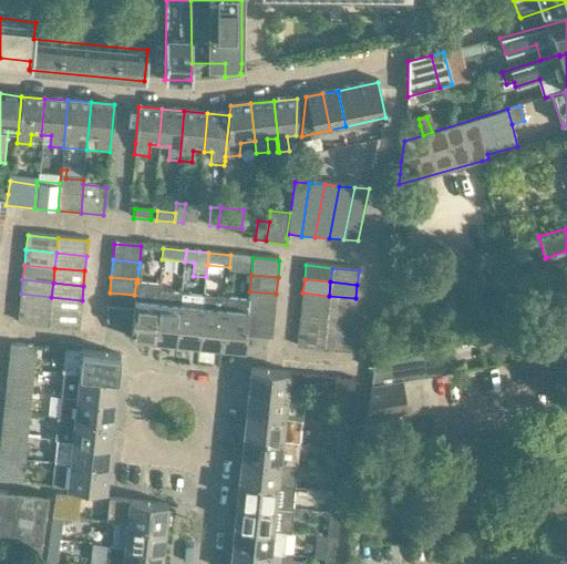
[(136,283),(134,295),(133,310),(132,326),(130,340),(153,342),(158,291),(158,285),(137,283),(136,283)]
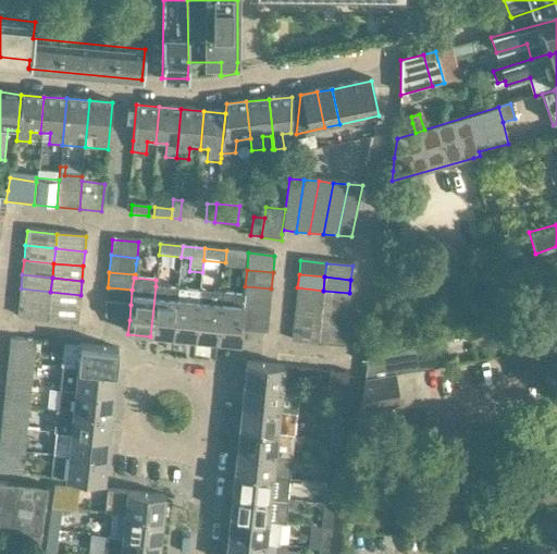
[(177,288),(156,286),(150,336),(173,339),(177,297),(177,288)]
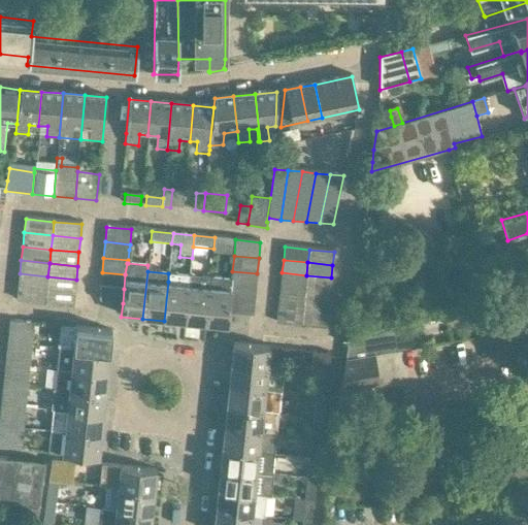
[(232,285),(256,287),(257,273),(232,271),(231,280),(232,280),(232,285)]
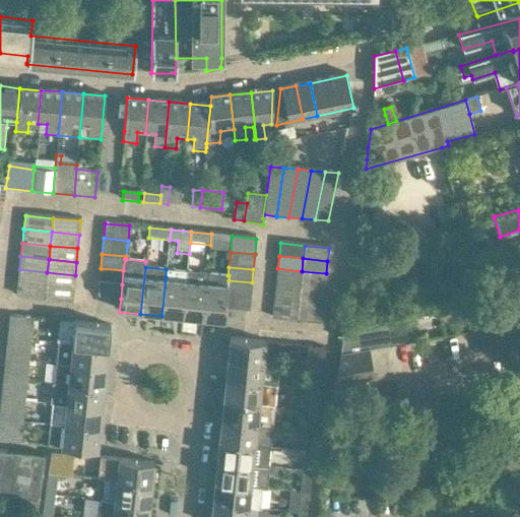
[(99,282),(122,284),(123,270),(101,268),(99,282)]
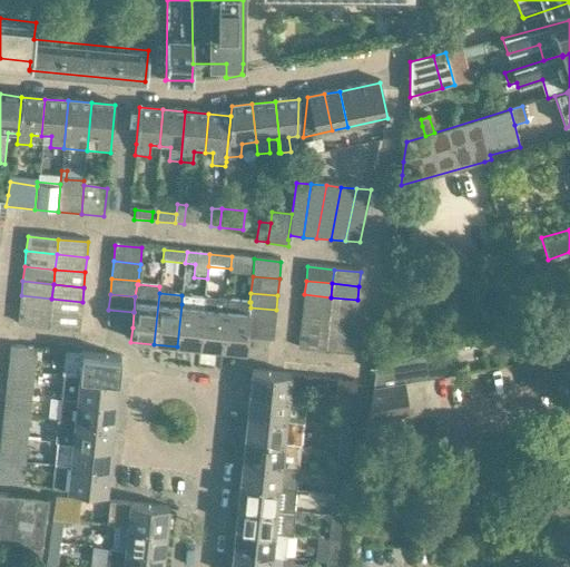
[(304,294),(303,309),(330,311),(331,297),(304,294)]
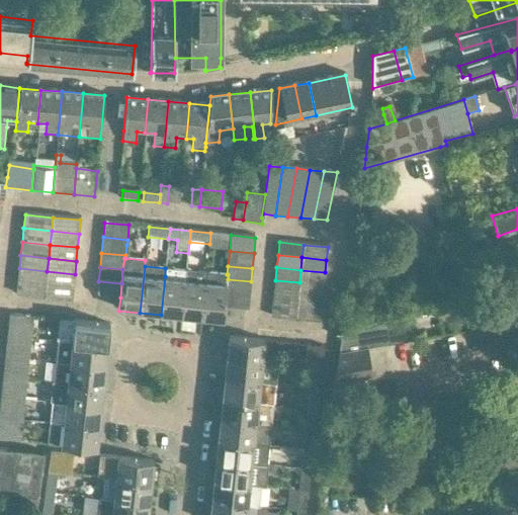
[(19,268),(17,282),(46,285),(47,271),(19,268)]
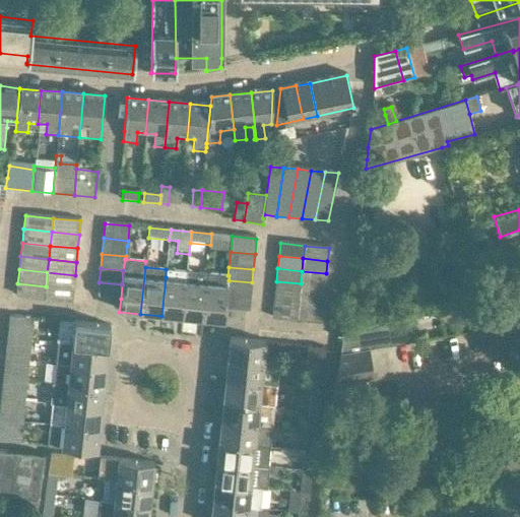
[(182,318),(203,320),(207,273),(187,271),(186,279),(182,318)]
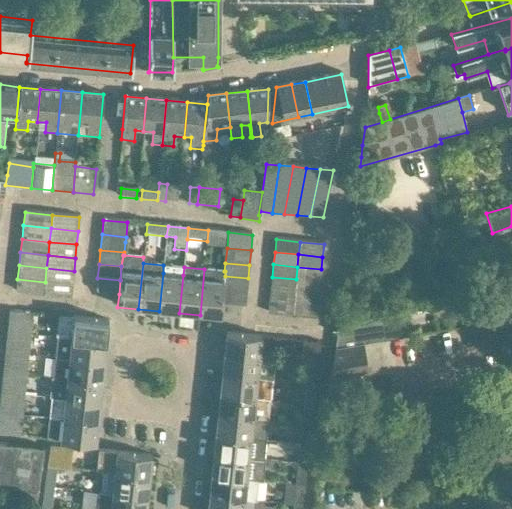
[(321,269),(297,267),(296,279),(319,282),(321,269)]
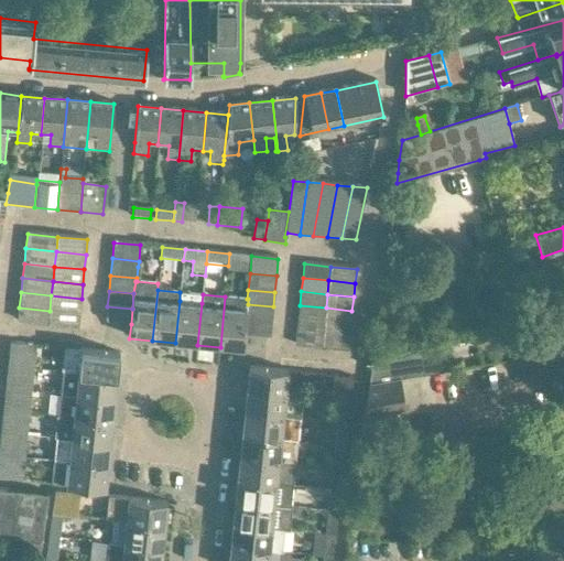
[(82,299),(51,295),(50,311),(79,313),(82,299)]
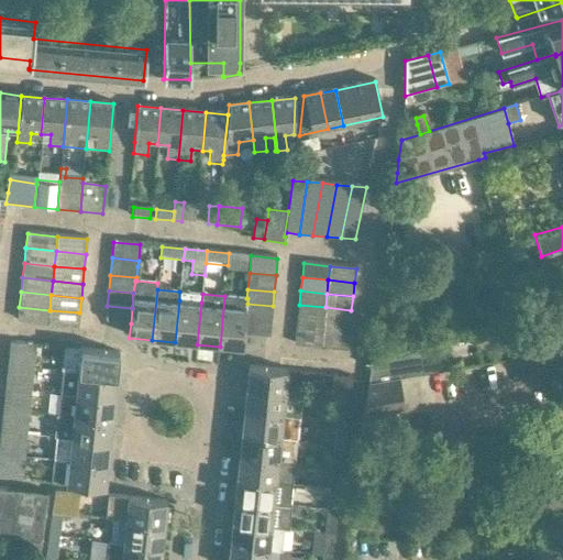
[(244,335),(245,320),(247,304),(247,298),(246,298),(224,296),(220,347),(243,349),(244,335)]
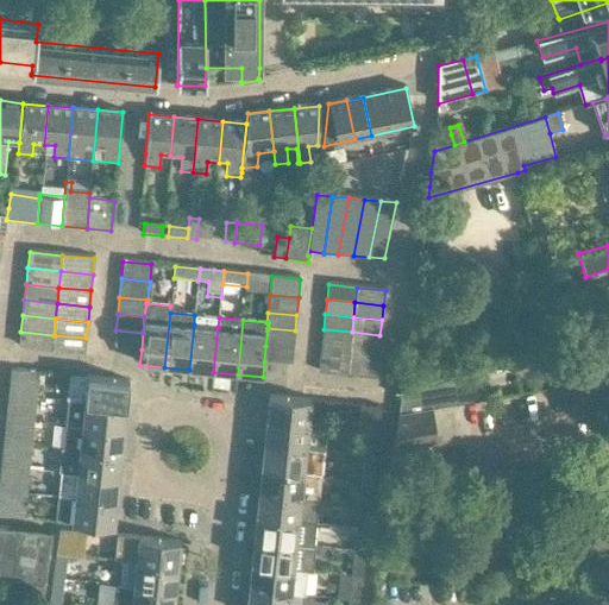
[(218,327),(194,325),(189,370),(213,372),(218,327)]
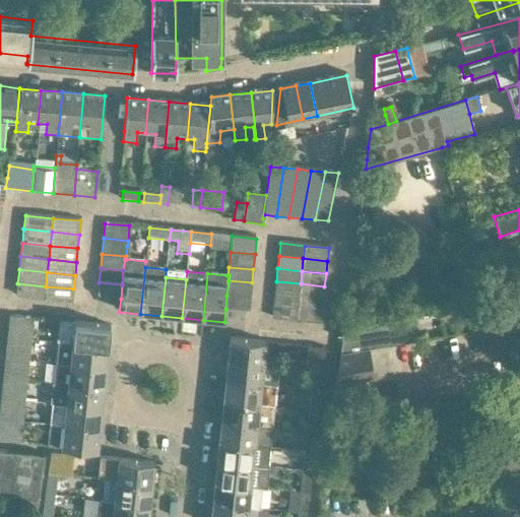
[(229,280),(226,296),(250,298),(252,282),(229,280)]
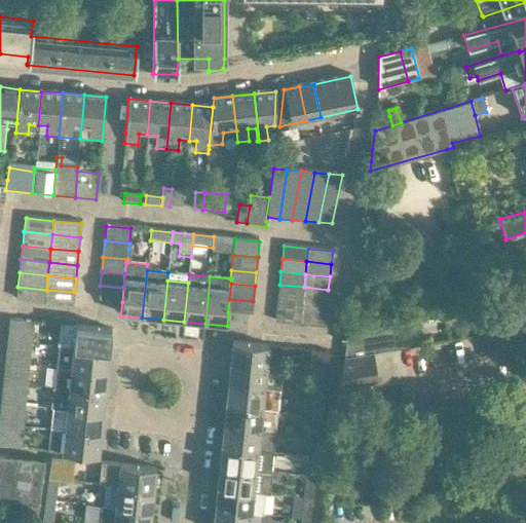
[(279,285),(278,297),(302,300),(304,287),(279,285)]
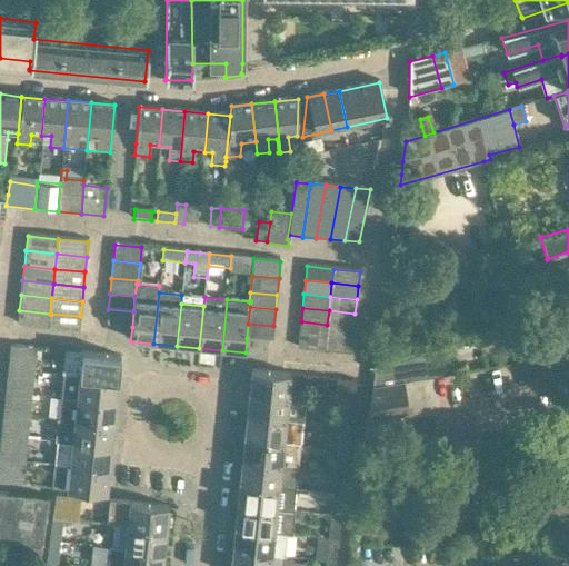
[(107,325),(132,327),(133,311),(108,309),(107,325)]
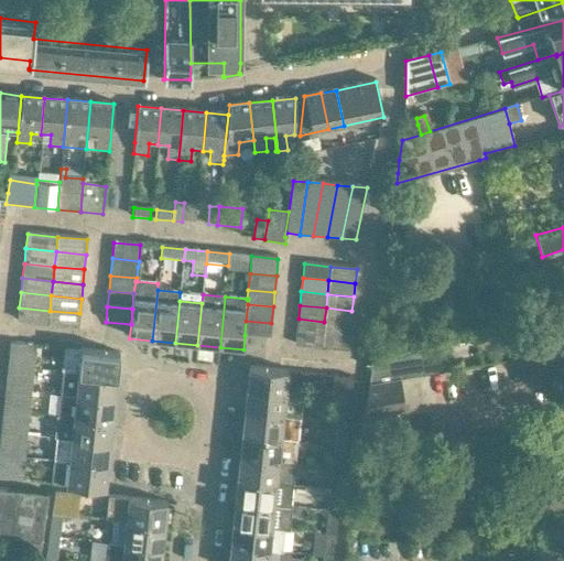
[(50,311),(19,308),(18,322),(47,325),(50,311)]
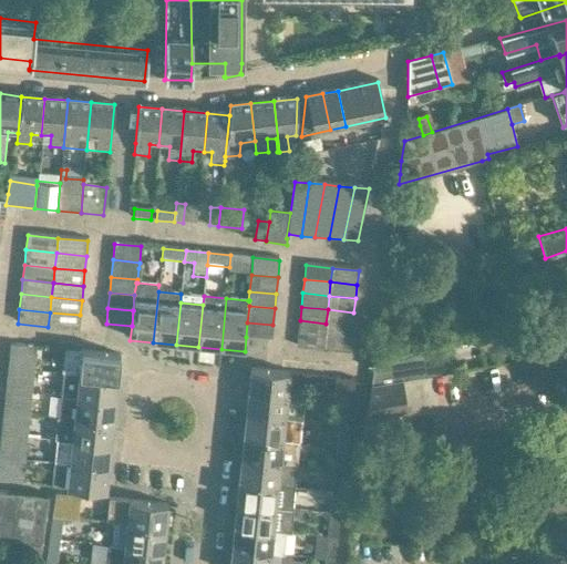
[(353,313),(328,309),(326,324),(352,326),(353,313)]
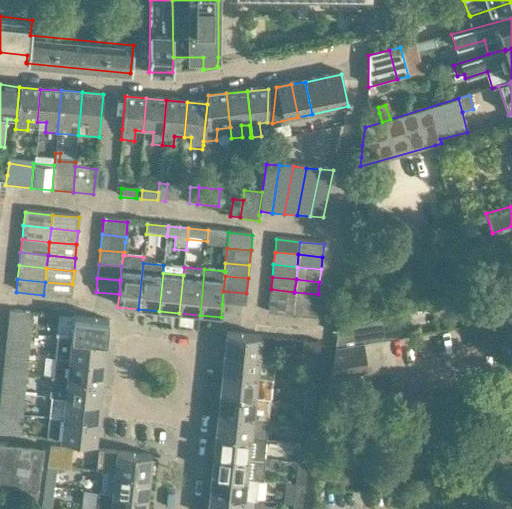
[(511,285),(510,279),(490,286),(494,298),(502,295),(511,292),(511,285)]
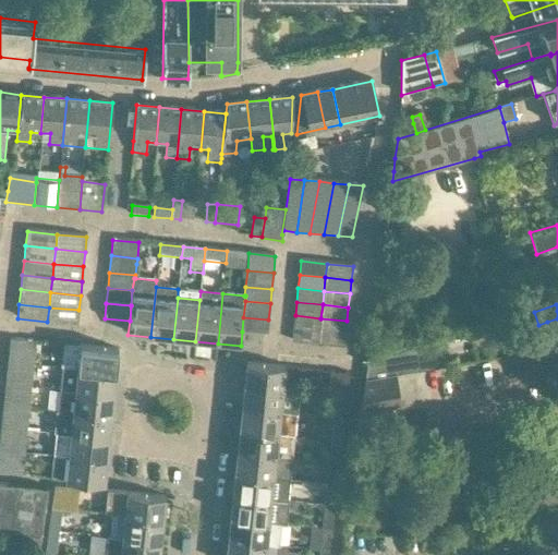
[(79,310),(49,308),(47,322),(77,325),(79,310)]
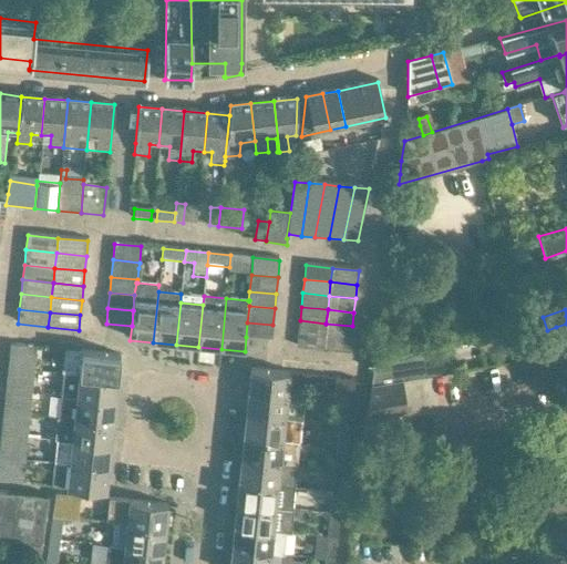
[(300,320),(298,335),(325,337),(326,324),(300,320)]
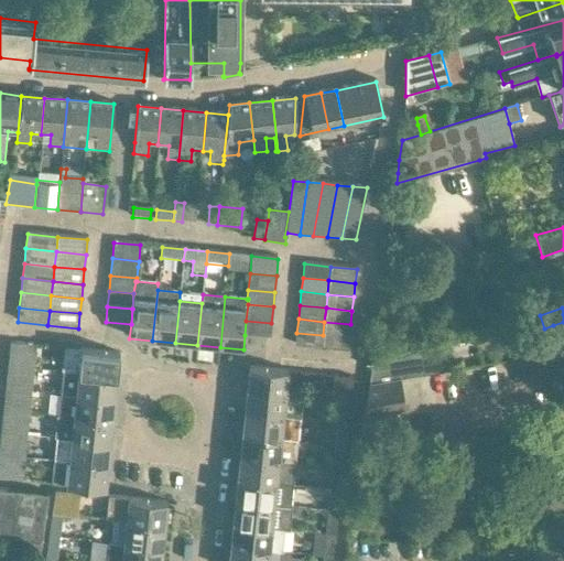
[(270,338),(271,323),(246,321),(245,335),(270,338)]
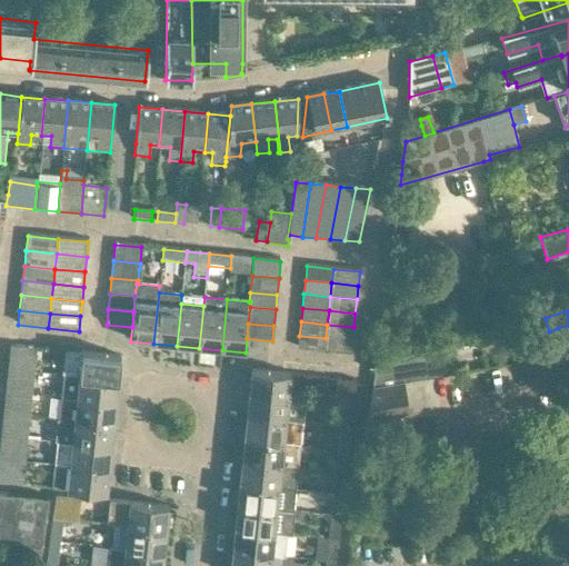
[(353,327),(327,325),(326,338),(352,341),(353,327)]
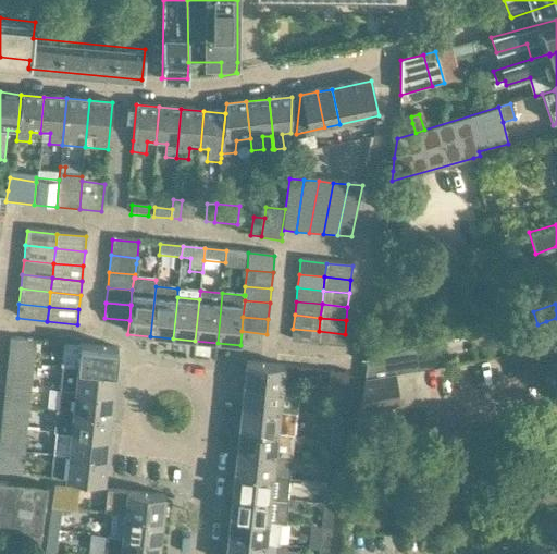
[(319,331),(293,329),(292,342),(318,345),(319,331)]
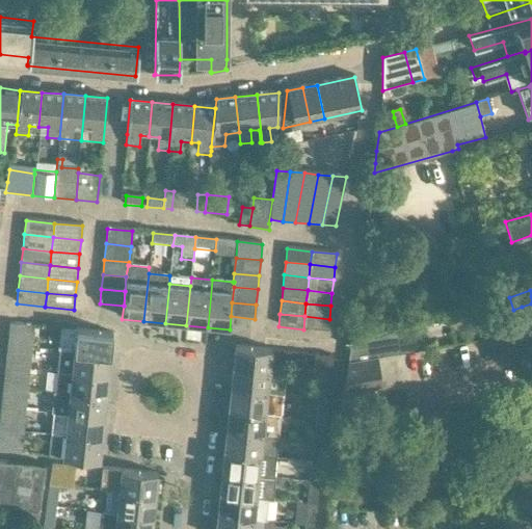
[(329,319),(304,316),(303,329),(327,332),(329,319)]
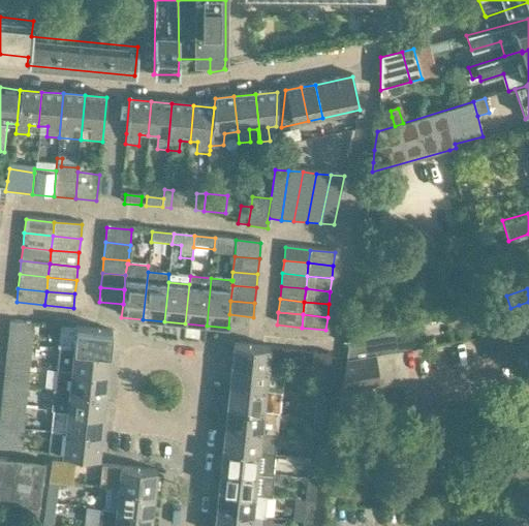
[(7,344),(31,346),(33,325),(9,322),(7,344)]
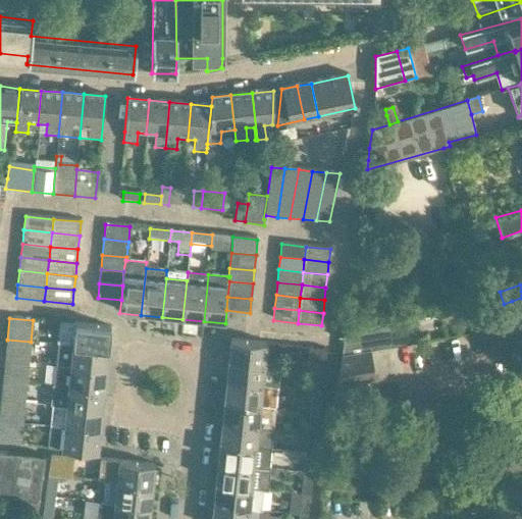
[(344,341),(342,356),(370,351),(411,345),(407,320),(344,341)]
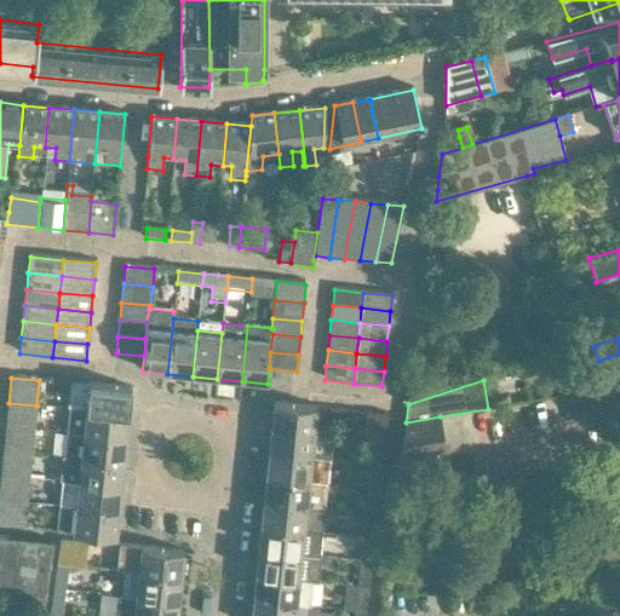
[(72,384),(69,409),(128,416),(131,390),(72,384)]
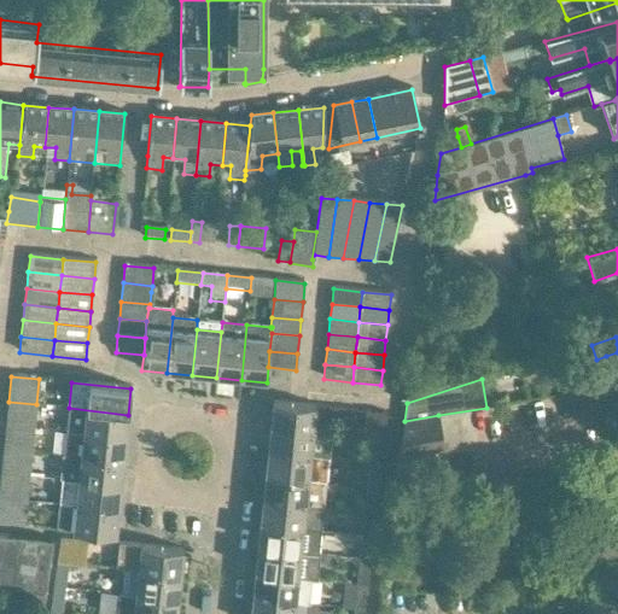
[(34,428),(36,404),(9,402),(6,426),(34,428)]
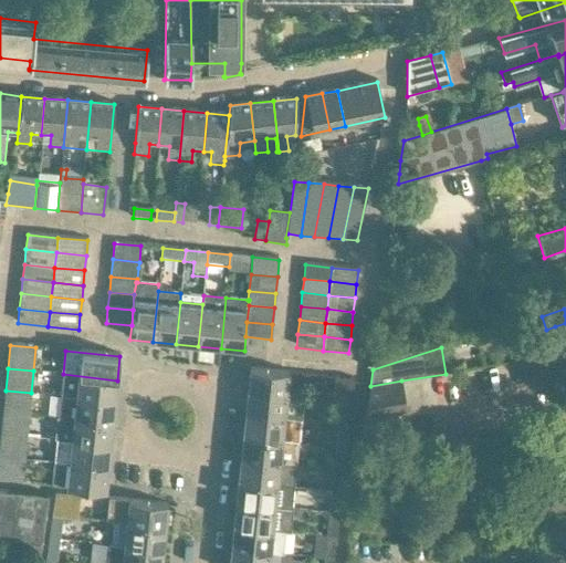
[(282,373),(268,372),(250,369),(248,393),(286,397),(289,374),(282,373)]
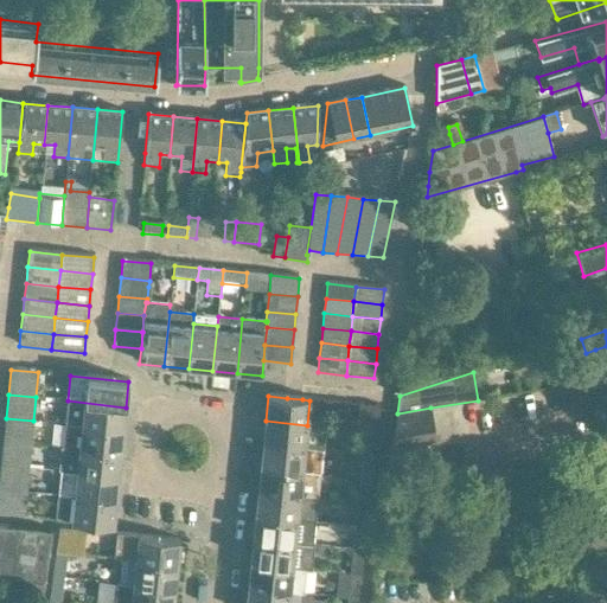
[(65,424),(123,431),(126,408),(68,401),(65,424)]
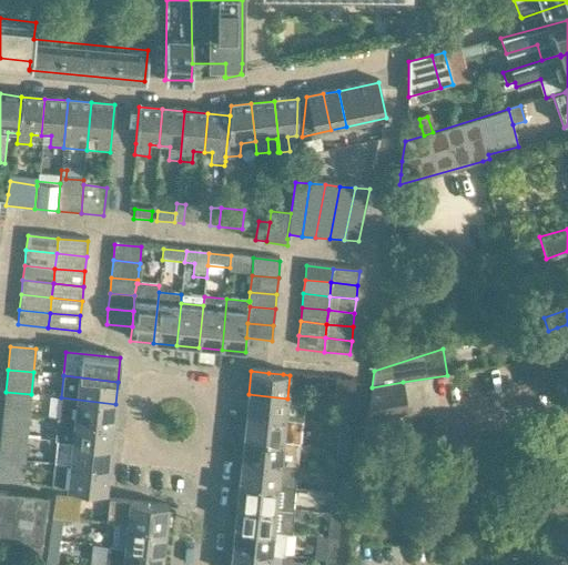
[(335,403),(342,404),(352,405),(355,382),(337,380),(335,403)]
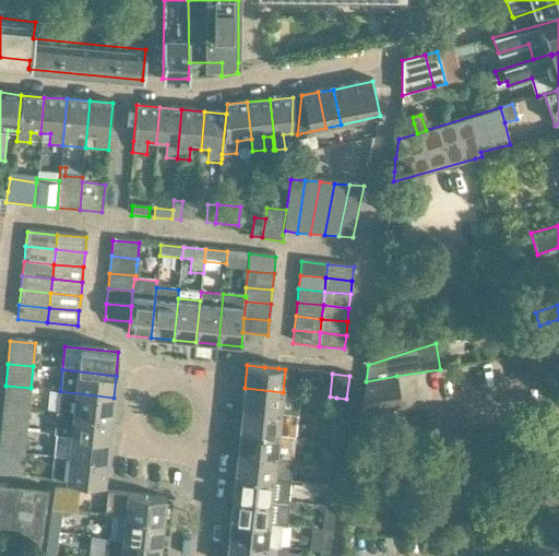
[(402,407),(396,376),(366,381),(357,430),(368,433),(372,412),(402,407)]
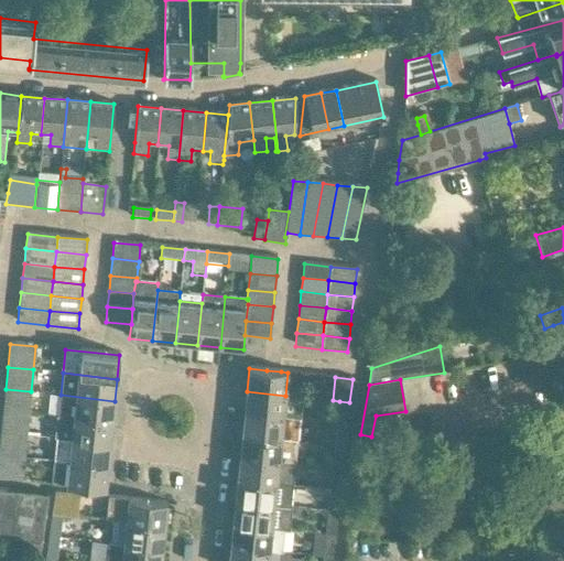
[(3,411),(29,414),(31,391),(6,389),(3,411)]
